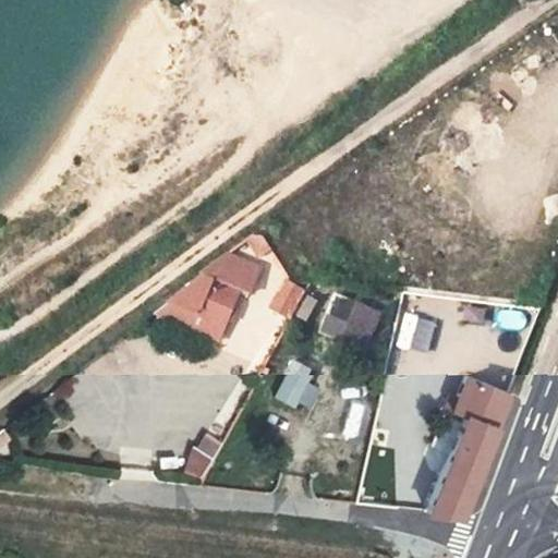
[(223,325),(238,292),(202,276),(169,302),(223,325)]
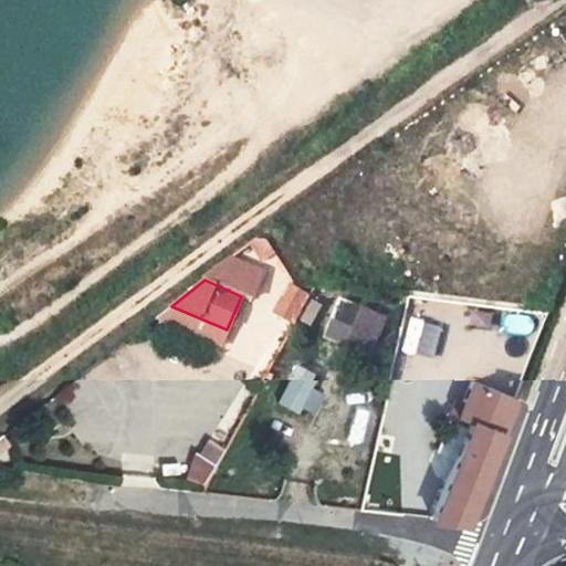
[(274,311),(293,321),(307,295),(289,285),(274,311)]
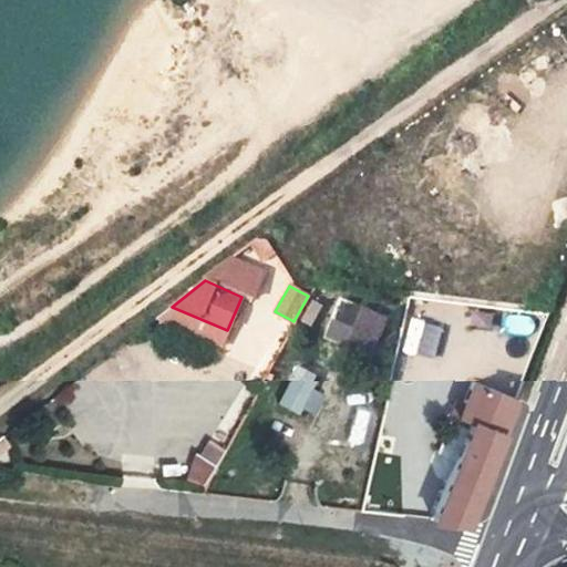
[(338,299),(325,340),(373,356),(387,315),(338,299)]
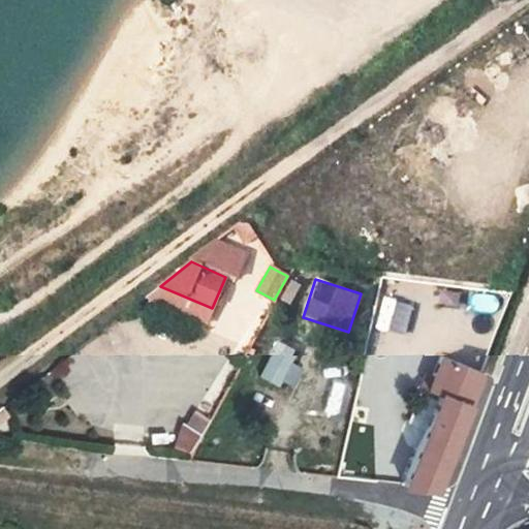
[(278,306),(291,312),(299,299),(285,291),(278,306)]
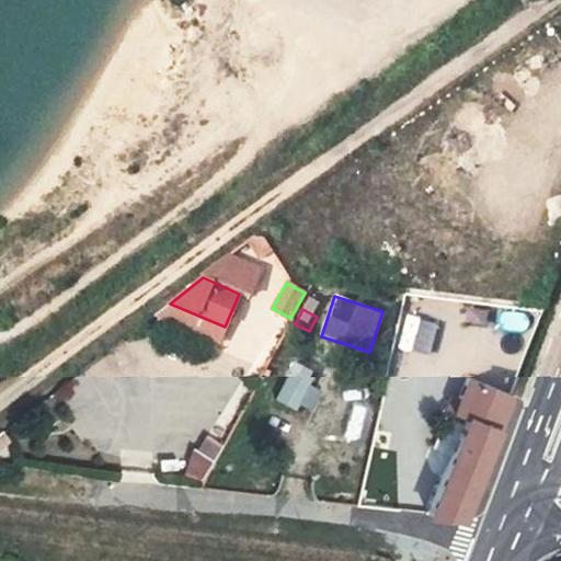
[(288,371),(274,402),(297,412),(311,381),(288,371)]
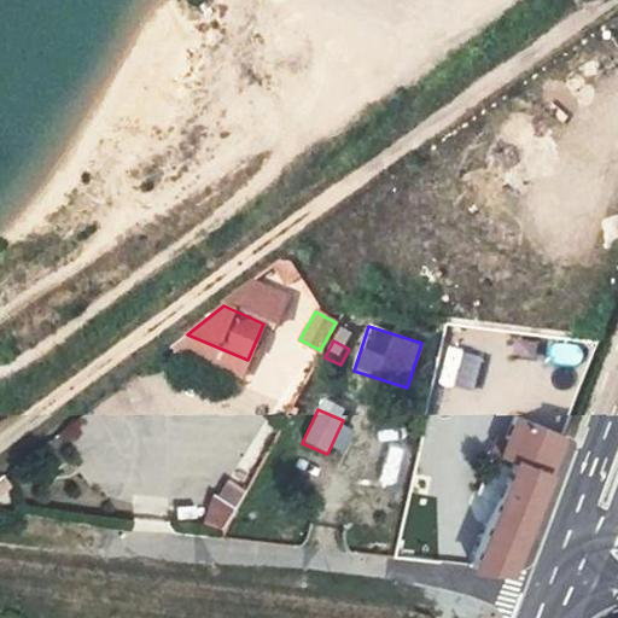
[(471,566),(508,570),(524,530),(561,436),(513,417),(500,452),(513,458),(471,566)]
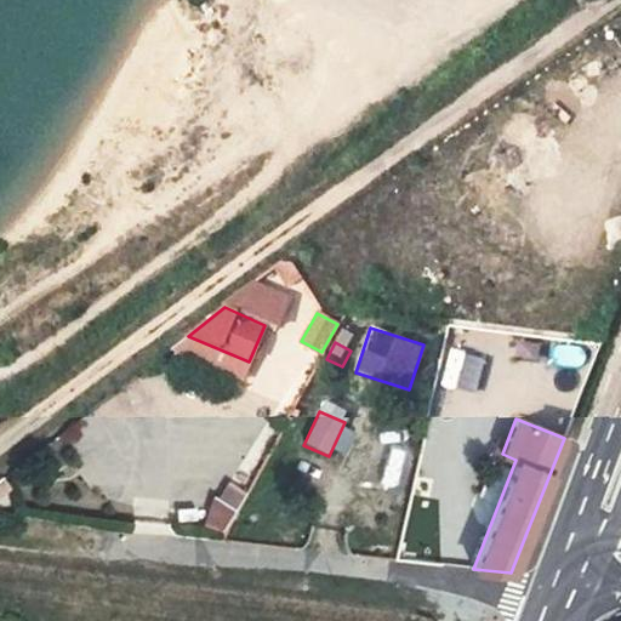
[(0,512),(16,500),(0,482),(0,512)]
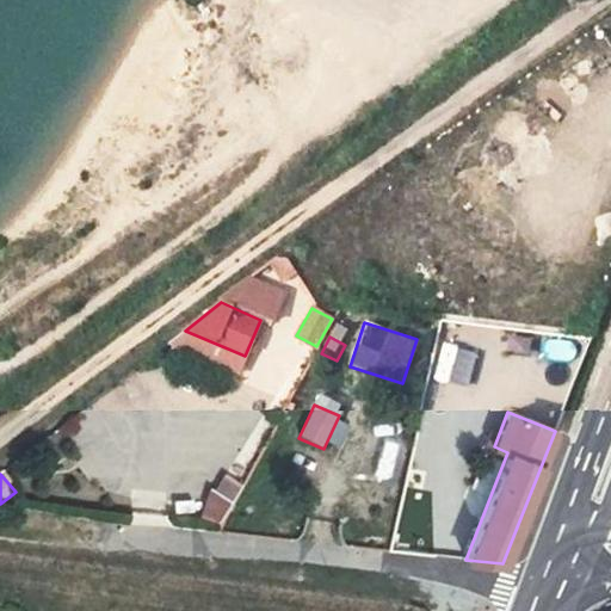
[(220,474),(198,517),(221,528),(242,485),(220,474)]
